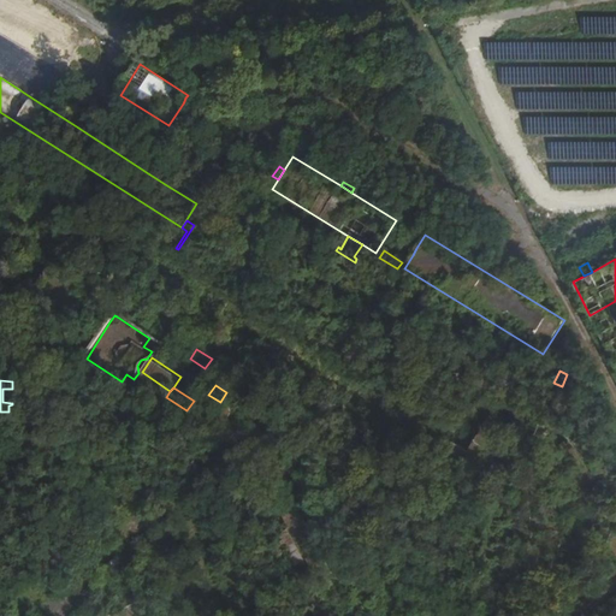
[(134,436),(138,427),(112,410),(107,418),(114,422),(126,431),(134,436)]
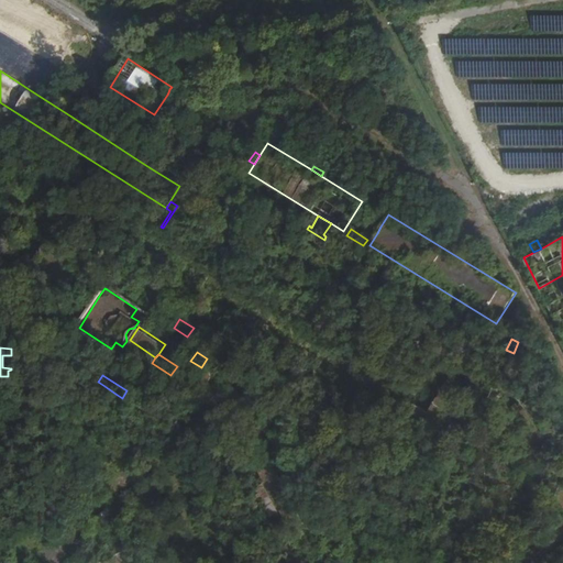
[(472,388),(476,378),(472,376),(463,390),(467,394),(472,388)]
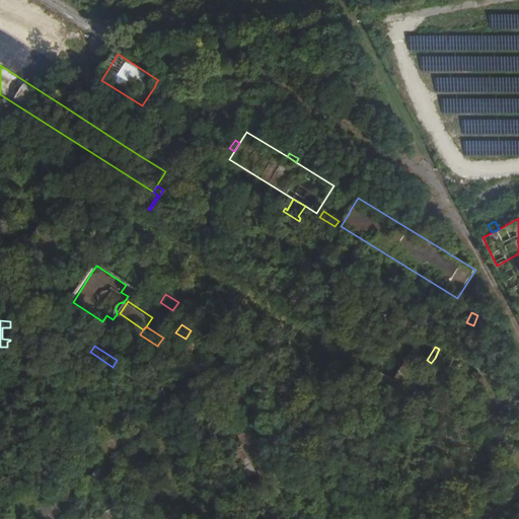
[(450,366),(454,357),(439,349),(435,358),(450,366)]
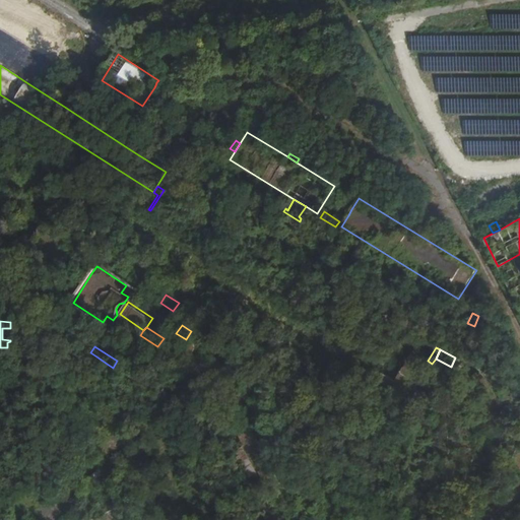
[(99,377),(107,364),(96,356),(87,370),(99,377)]
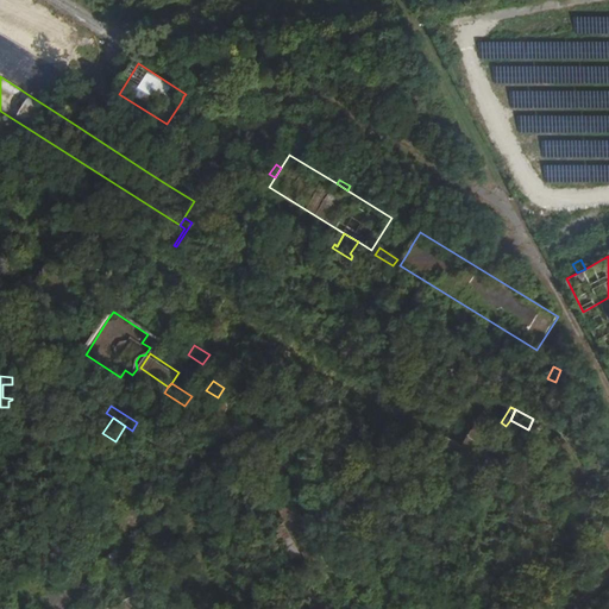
[(534,443),(544,424),(533,419),(528,429),(523,438),(534,443)]
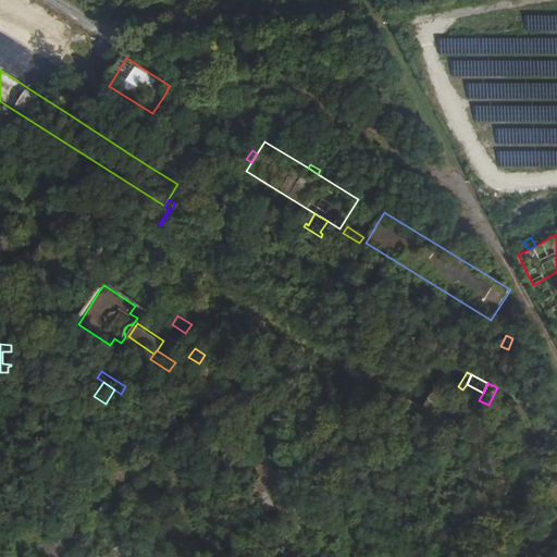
[(175,415),(169,411),(159,404),(151,399),(147,406),(153,410),(164,418),(171,422),(175,415)]
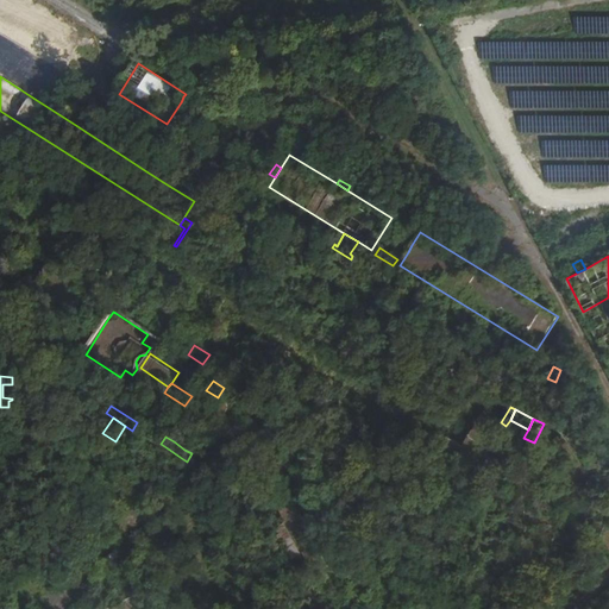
[(170,472),(180,457),(168,449),(158,464),(170,472)]
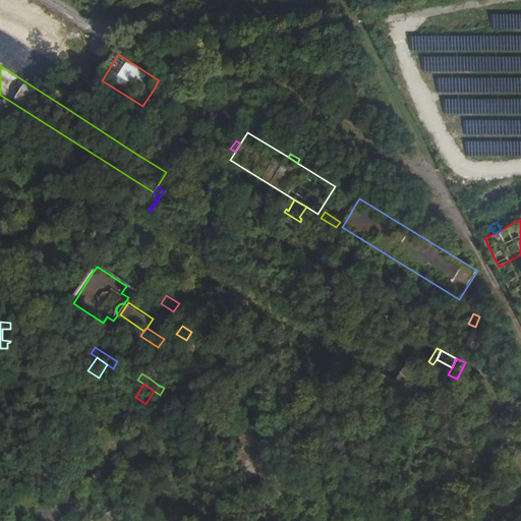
[(215,478),(222,475),(212,452),(205,455),(207,460),(212,472),(215,478)]
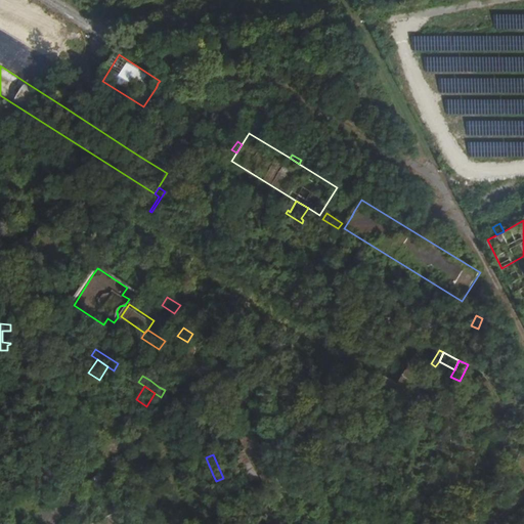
[(489,470),(492,459),(482,455),(479,467),(489,470)]
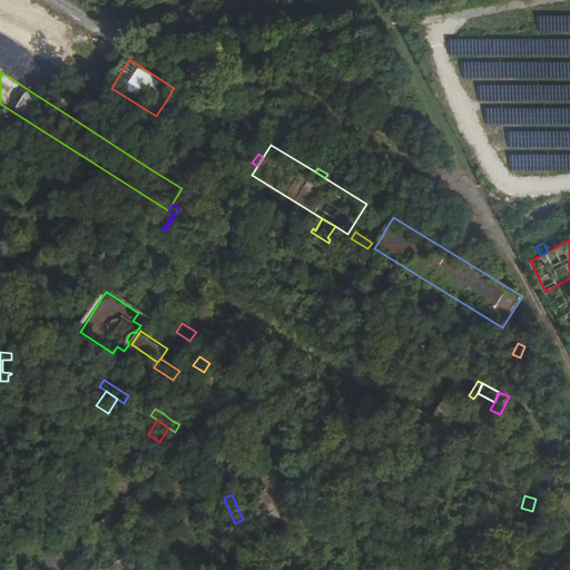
[(216,524),(232,517),(226,503),(210,511),(216,524)]
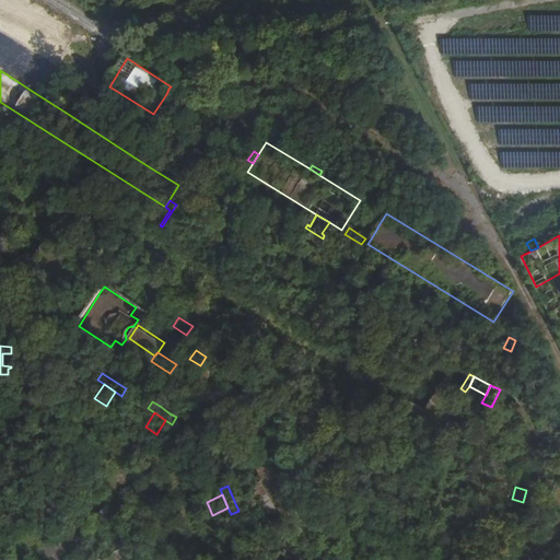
[(350,534),(361,527),(354,515),(343,521),(350,534)]
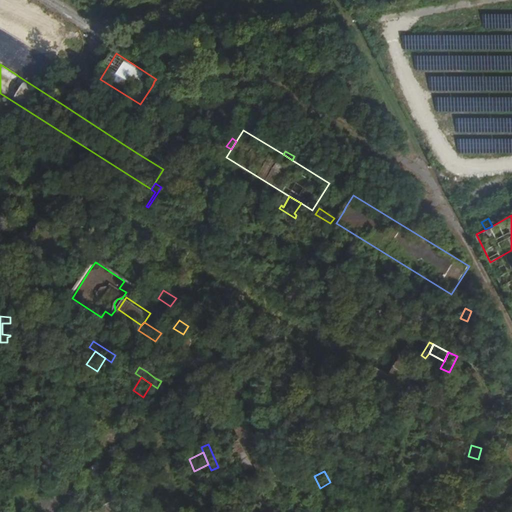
[(59,480),(53,476),(49,482),(54,486),(59,480)]
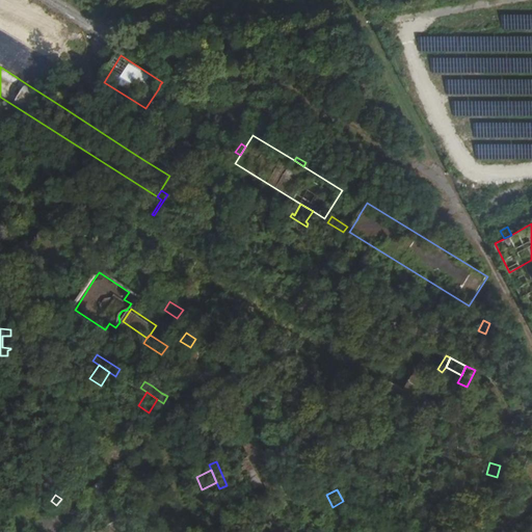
[(319,500),(311,503),(314,512),(322,510),(319,500)]
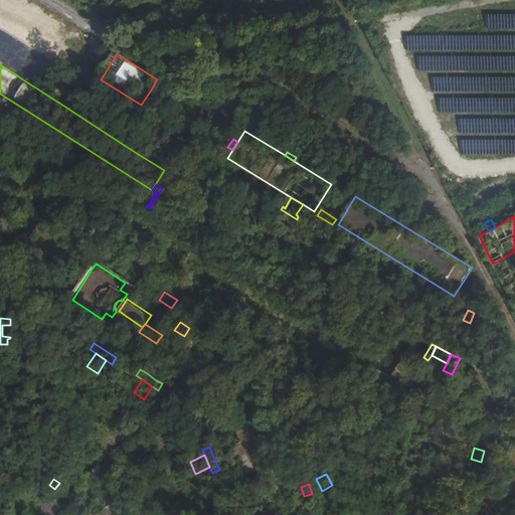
[(248,514),(246,510),(242,500),(239,494),(232,497),(235,503),(240,513),(240,514),(248,514)]
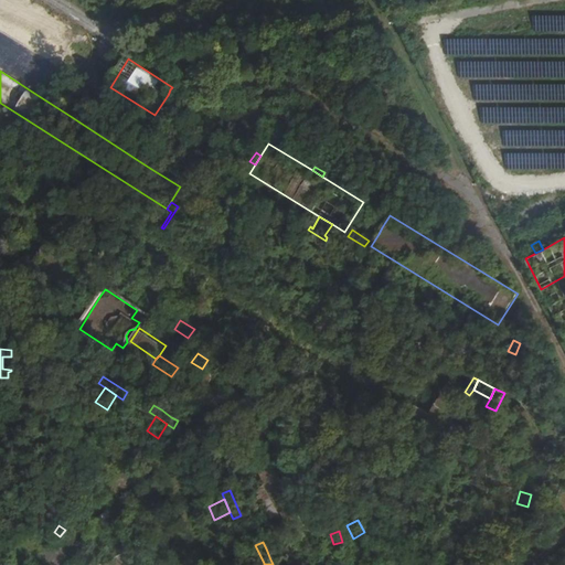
[(270,560),(284,553),(278,542),(266,548),(270,560)]
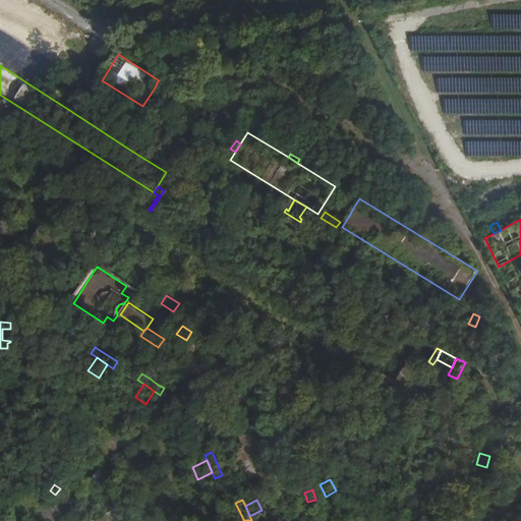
[(132,520),(125,505),(100,517),(91,520),(132,520)]
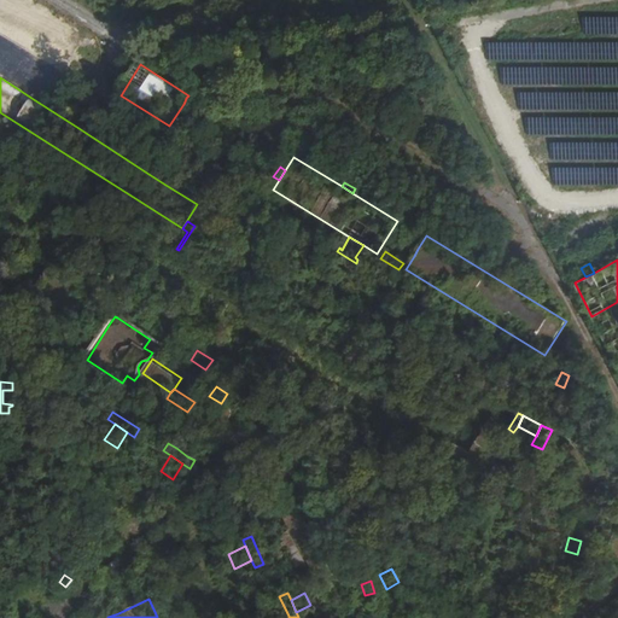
[(267,617),(283,617),(289,616),(283,604),(264,612),(267,617)]
